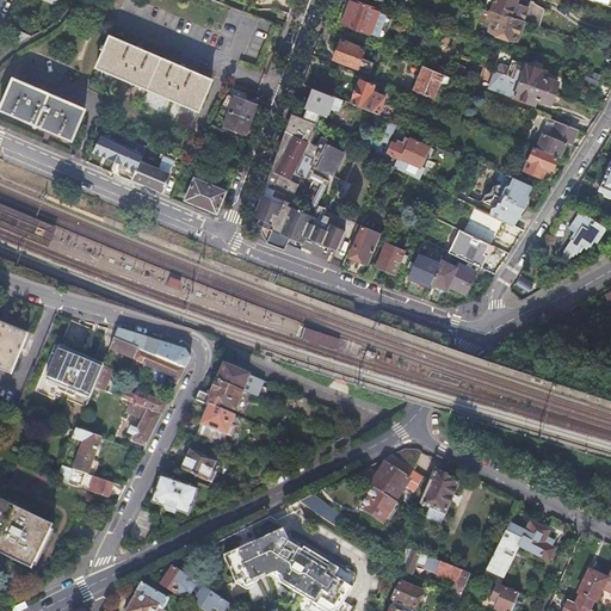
[(371,34),(376,20),(380,8),(357,0),(347,0),(340,23),(371,34)]
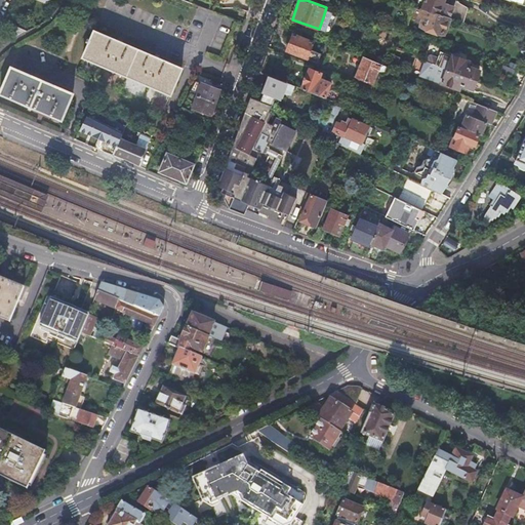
[(450,17),(461,22),(467,6),(460,3),(460,2),(457,0),(456,1),(453,0),(426,0),(423,7),(450,17)]
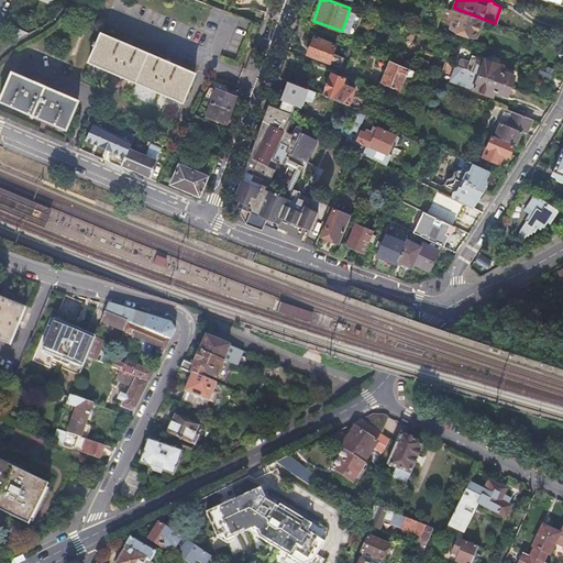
[(483,19),(454,8),(452,12),(453,14),(456,17),(454,24),(454,26),(474,34),(477,32),(483,19)]
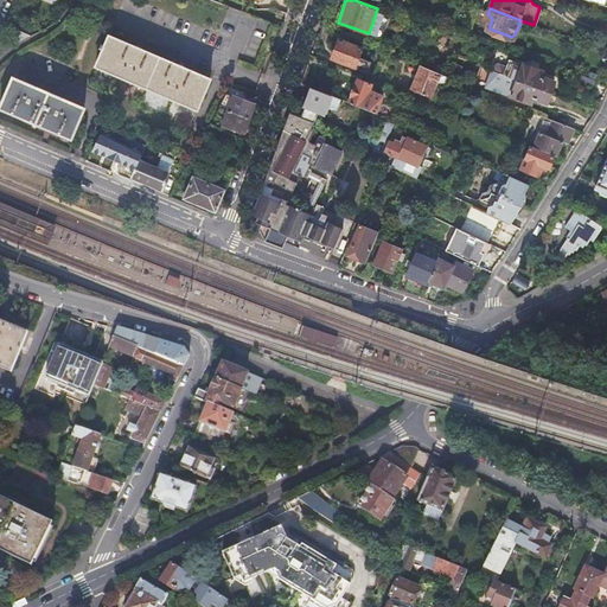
[(16,45),(30,36),(11,27),(5,40),(16,45)]
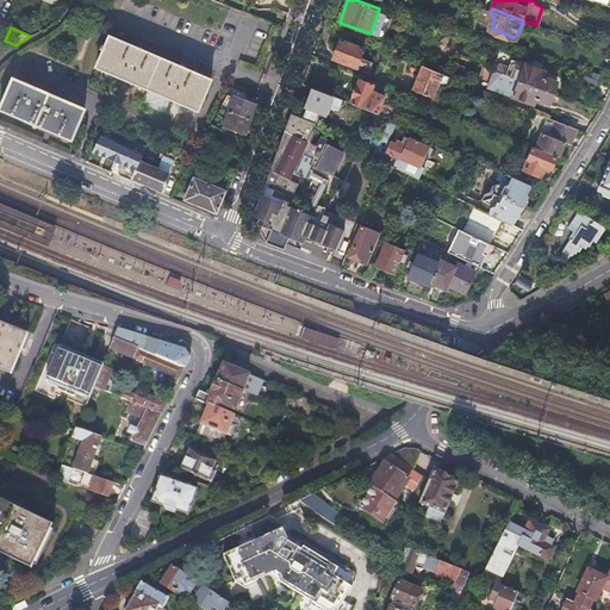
[(109,36),(94,67),(197,110),(210,79),(109,36)]
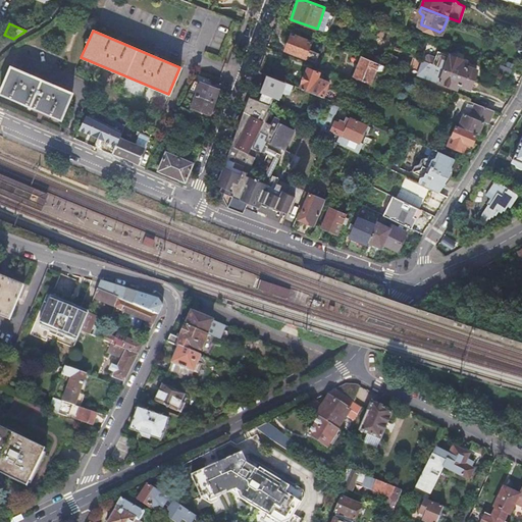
[(292,32),(285,49),(315,60),(318,52),(309,47),(312,40),(292,32)]
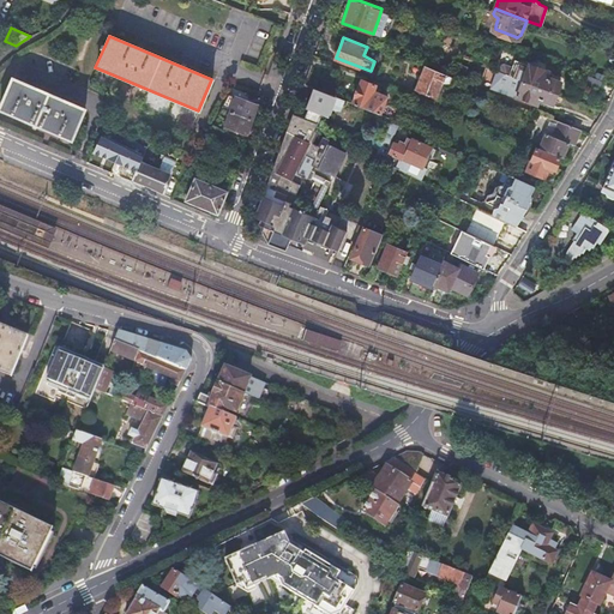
[(507,76),(559,96),(563,85),(547,79),(549,73),(516,60),(512,68),(507,67),(504,68),(503,74),(507,76)]
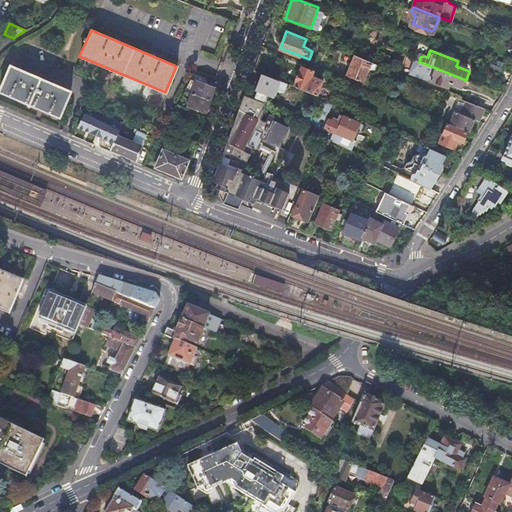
[(378,64),(355,54),(347,73),(349,74),(348,78),(360,83),(362,80),(365,81),(371,67),(376,69),(377,67),(378,64)]
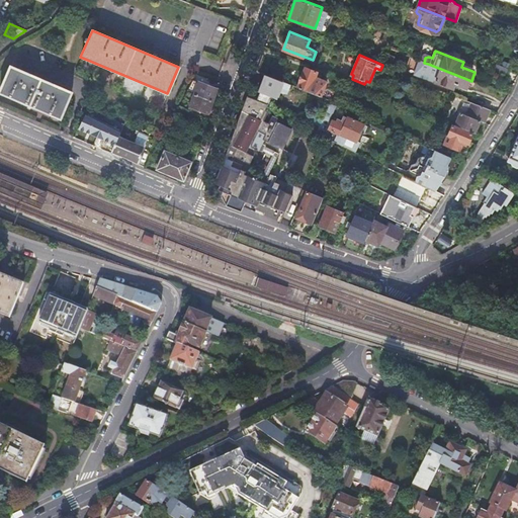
[(468,90),(471,81),(428,64),(426,68),(431,70),(433,73),(439,76),(436,82),(451,88),(453,84),(468,90)]
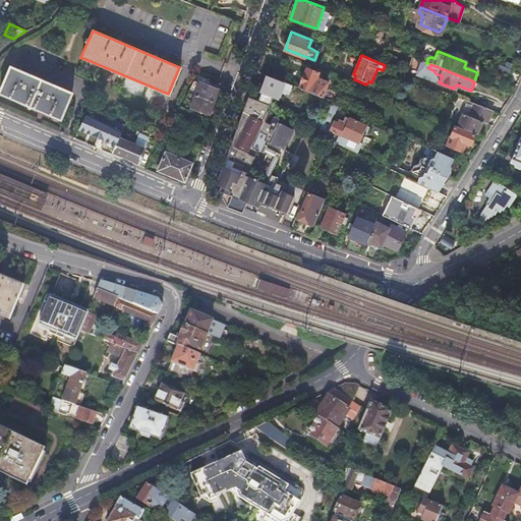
[(508,77),(511,69),(497,64),(494,71),(508,77)]
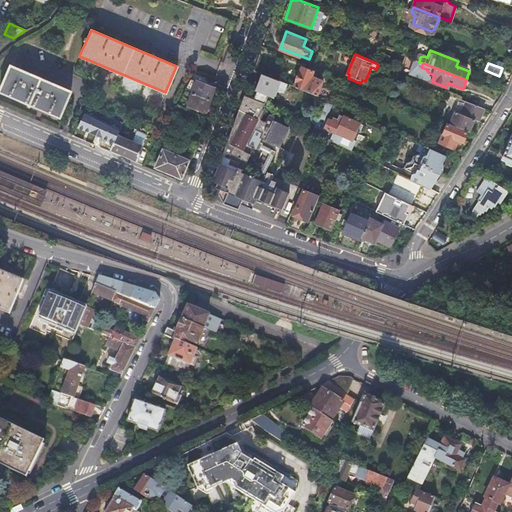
[(10,67),(0,91),(59,116),(70,91),(10,67)]
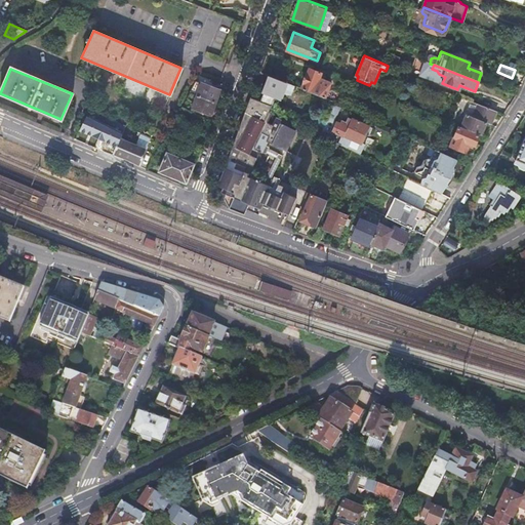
[(301,88),(324,98),(329,86),(323,83),(324,81),(318,78),(320,74),(310,69),(301,88)]
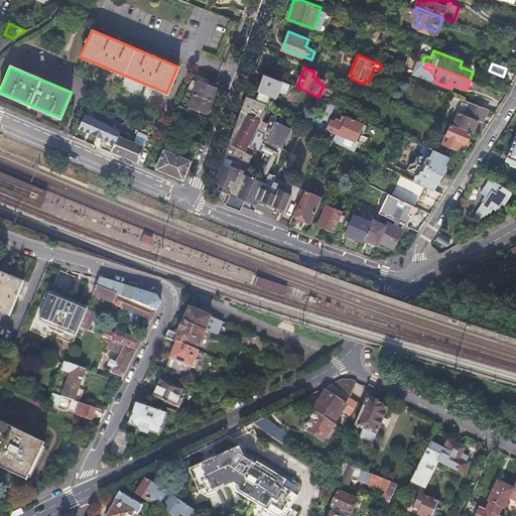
[(280,81),(264,74),(257,90),(274,96),(280,81)]
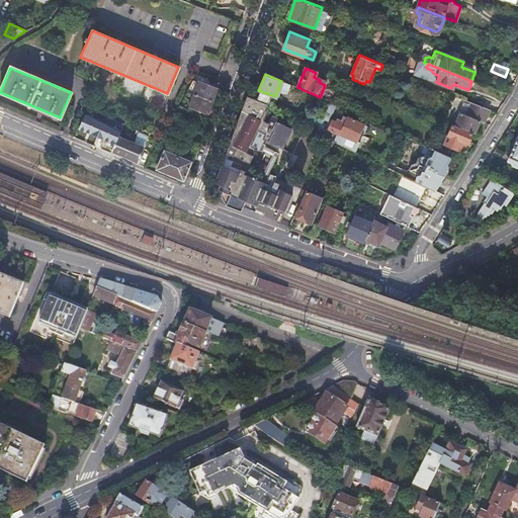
[(212,99),(217,87),(192,78),(186,89),(193,92),(212,99)]
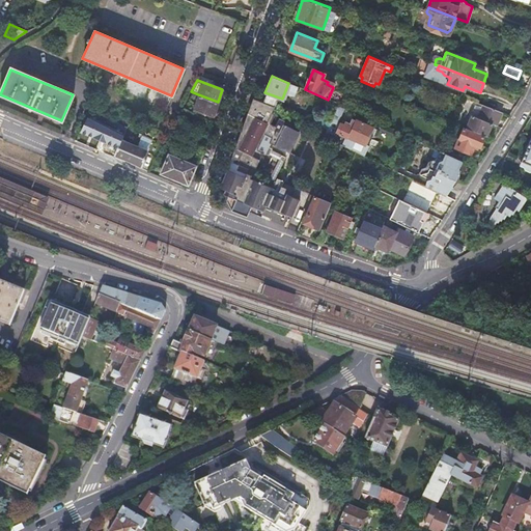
[(198,94),(191,91),(188,96),(197,101),(198,94)]
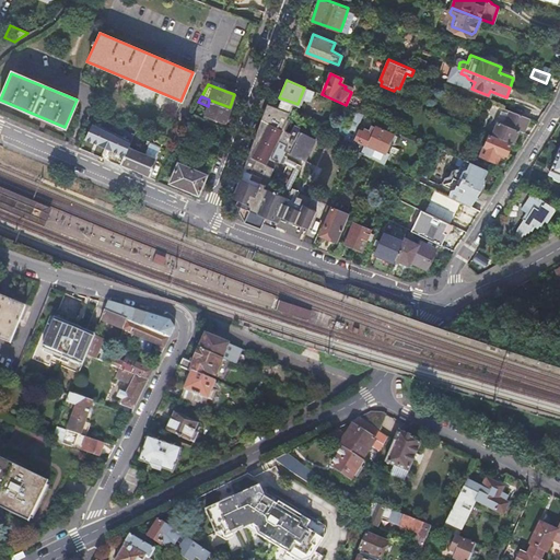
[(225,120),(230,107),(209,100),(208,106),(205,113),(225,120)]
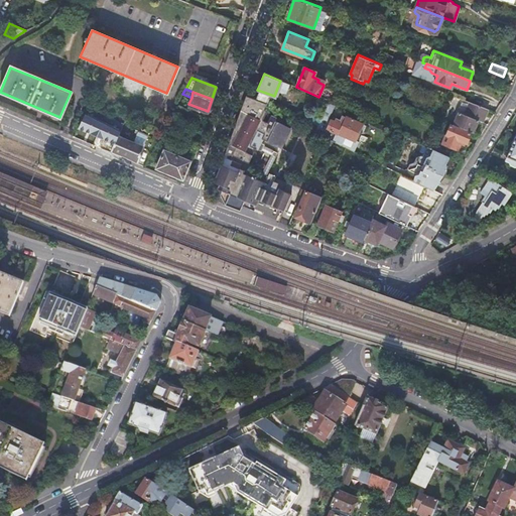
[(247,94),(224,156),(231,159),(233,155),(249,163),(256,149),(259,143),(261,139),(279,149),(290,129),(274,121),(275,118),(270,116),(266,123),(259,119),(267,103),(247,94)]
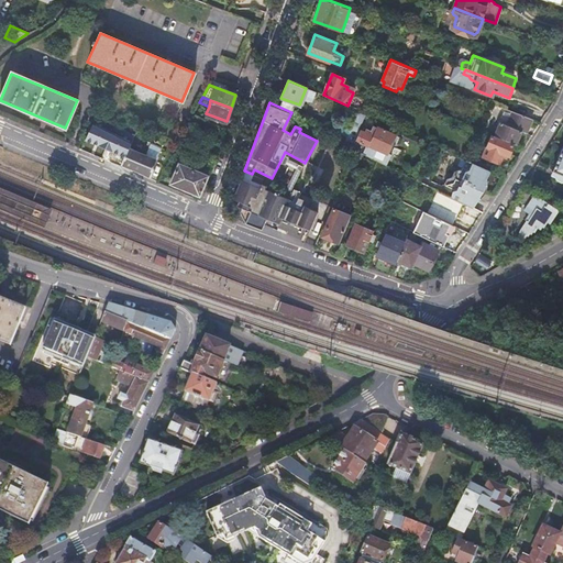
[(526,134),(528,129),(531,120),(504,109),(497,122),(520,132),(526,134)]
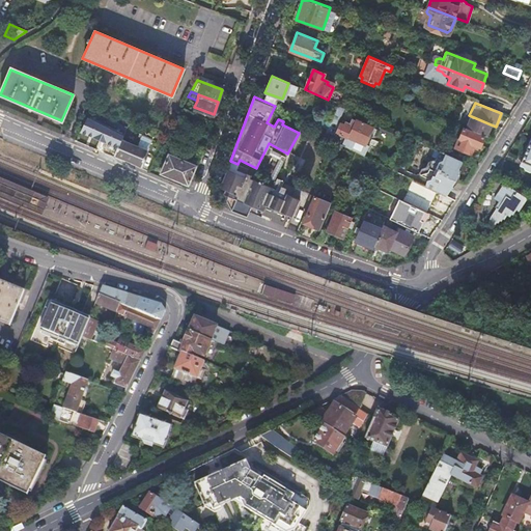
[(324,138),(330,141),(345,109),(339,106),(331,123),(328,130),(324,138)]
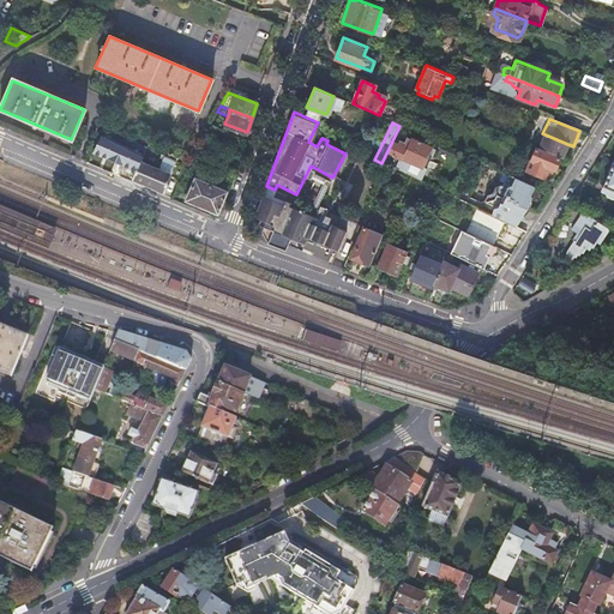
[(536,148),(561,157),(567,144),(542,133),(536,148)]
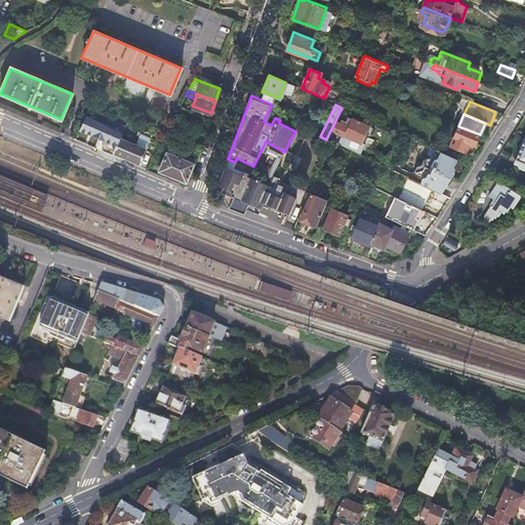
[(314,117),(312,123),(324,128),(327,122),(314,117)]
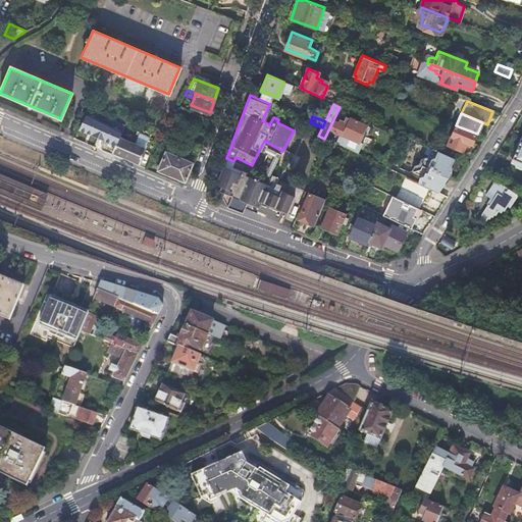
[(358,151),(361,145),(365,135),(369,137),(372,131),(361,125),(353,121),(349,129),(337,125),(333,135),(345,140),(346,139),(349,140),(347,146),(358,151)]
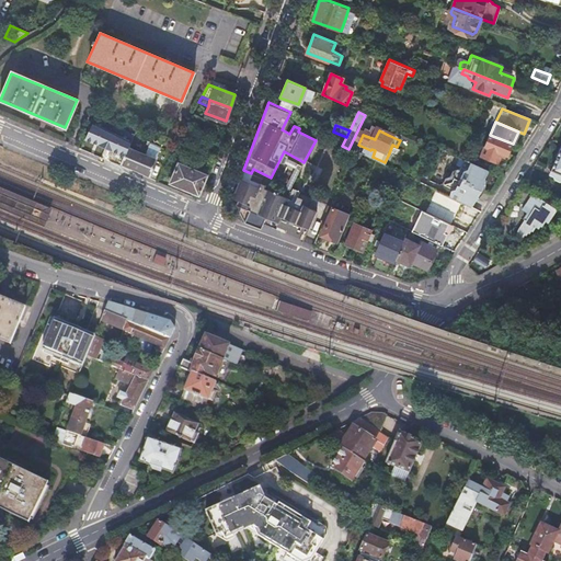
[(485,136),(478,157),(494,163),(497,153),(504,156),(508,145),(485,136)]
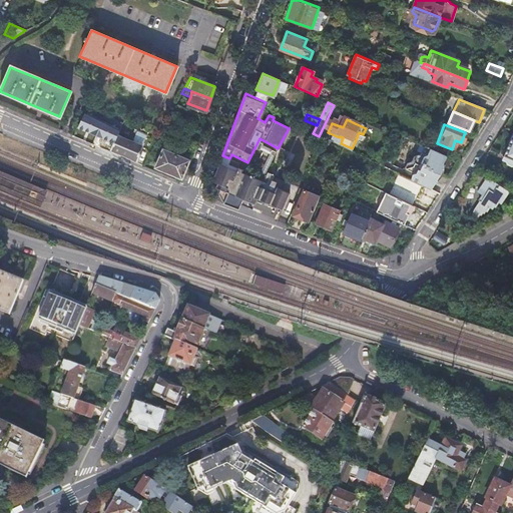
[(115,134),(110,147),(134,157),(140,144),(115,134)]
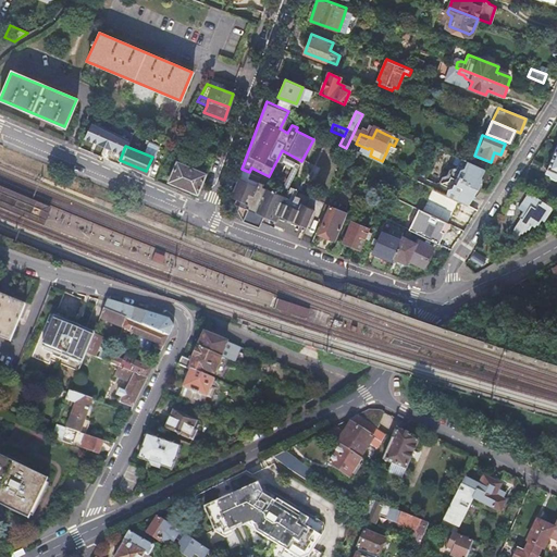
[(556,149),(546,175),(549,176),(549,178),(549,180),(554,181),(555,181),(556,181),(556,177),(556,149)]
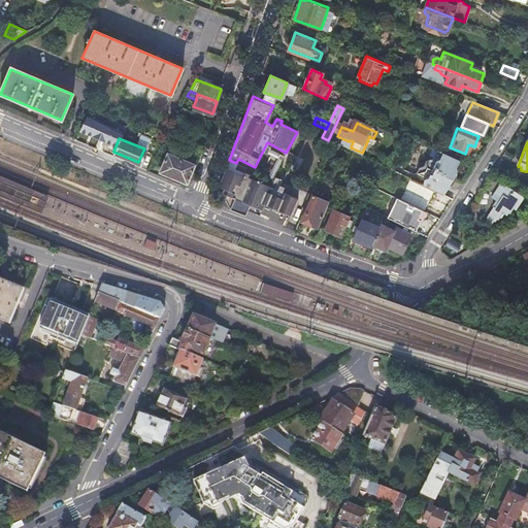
[(278,159),(265,186),(269,187),(272,180),(270,180),(283,157),(269,150),(269,149),(265,146),(262,153),(263,154),(264,154),(268,156),(268,154),(278,159)]
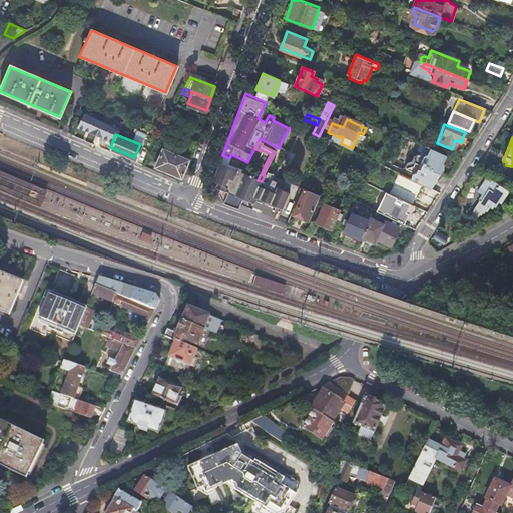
[(447,156),(429,148),(424,146),(421,152),(414,156),(412,162),(407,163),(406,167),(407,171),(413,173),(414,175),(412,179),(412,181),(426,188),(429,189),(434,180),(436,180),(439,176),(443,169),(444,168),(444,166),(443,163),(447,156)]
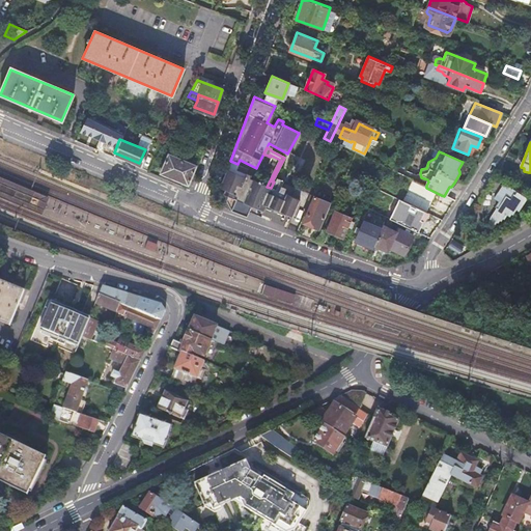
[(159,173),(188,185),(196,165),(195,165),(167,155),(159,173)]
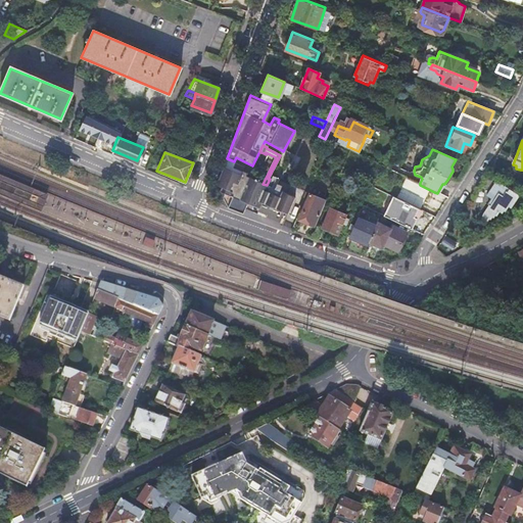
[(296,197),(267,185),(263,184),(246,177),(247,175),(242,173),(241,174),(225,167),(218,185),(229,190),(228,194),(259,211),(258,215),(267,218),(266,221),(283,229),(296,197)]
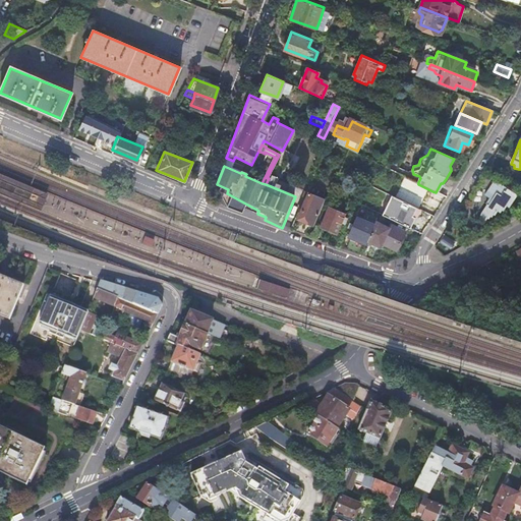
[(0,192),(42,210),(49,194),(0,173),(0,192)]
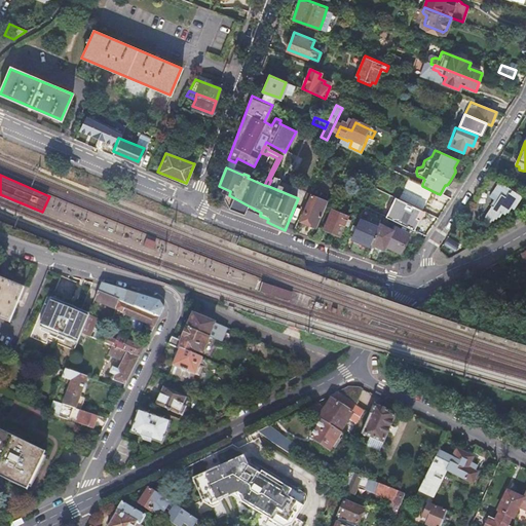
[(491,209),(484,220),(488,223),(491,219),(492,220),(494,217),(496,219),(498,215),(500,216),(502,213),(504,214),(508,211),(510,211),(519,196),(508,189),(506,190),(496,184),(486,198),(492,202),(489,207),(491,209)]
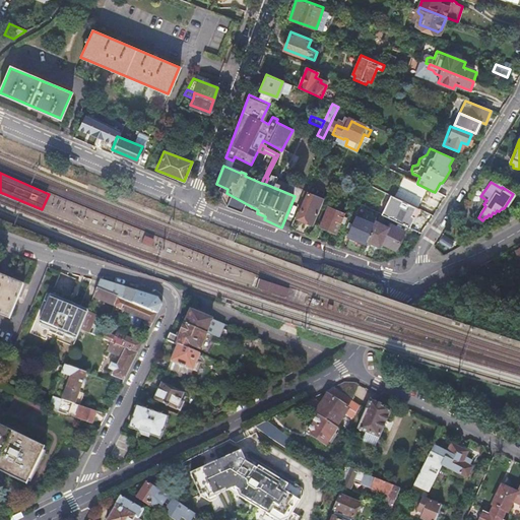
[(426,204),(436,209),(444,196),(435,192),(432,191),(426,204)]
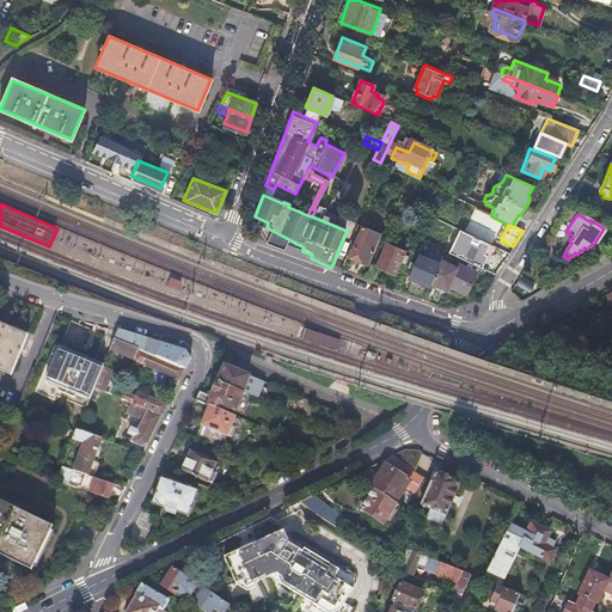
[(365,264),(368,254),(375,238),(360,232),(349,257),(365,264)]
